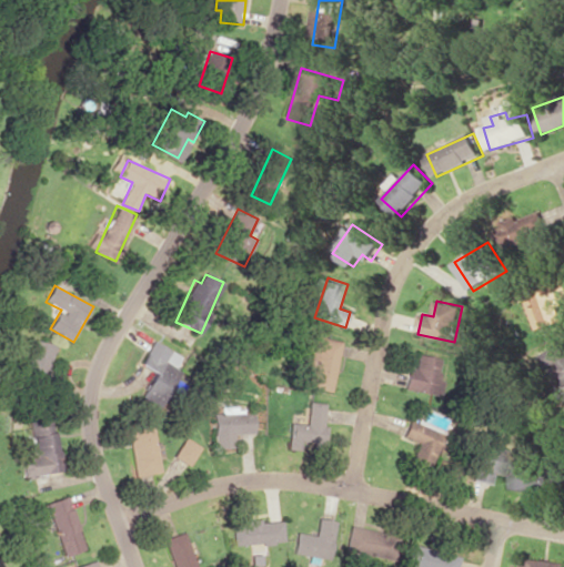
[(334,392),(344,342),(318,336),(306,386),(334,392)]
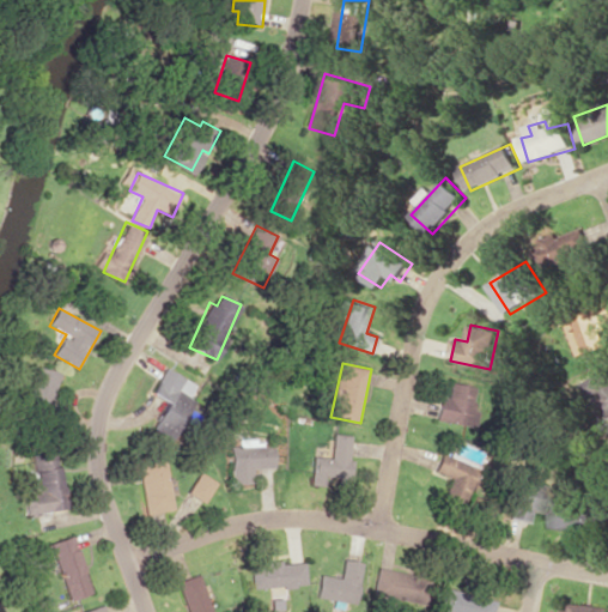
[(49,413),(62,374),(36,365),(23,404),(49,413)]
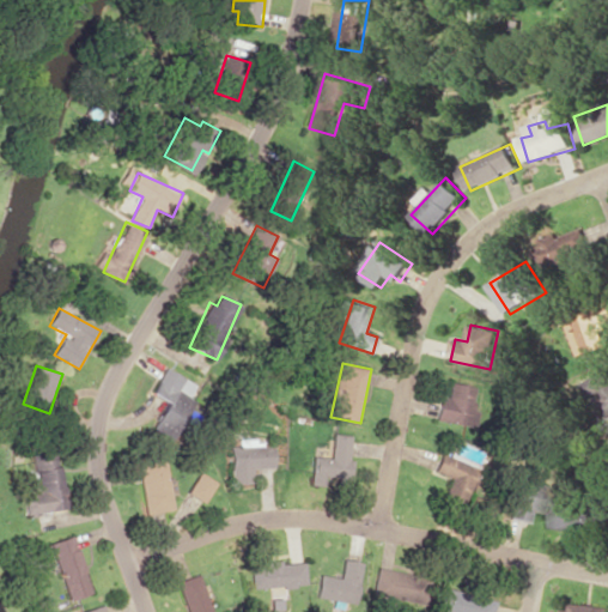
[(202,385),(165,368),(153,394),(168,401),(154,431),(176,441),(202,385)]
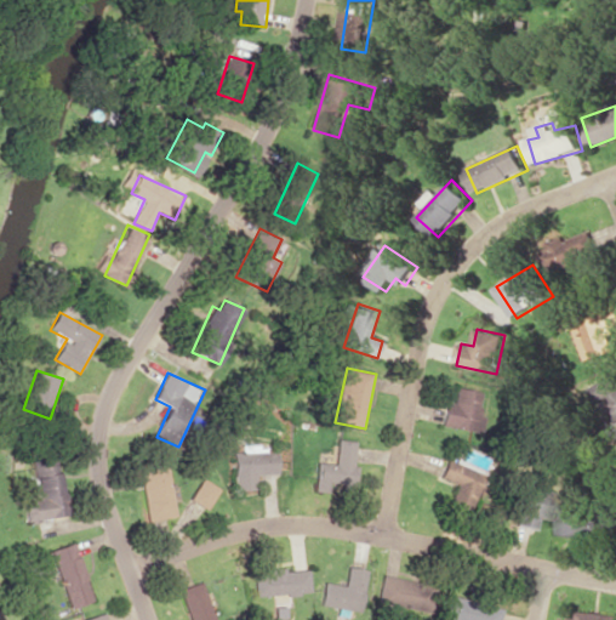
[(449,402),(445,427),(486,432),(489,416),(483,416),(486,392),(460,388),(457,403),(449,402)]
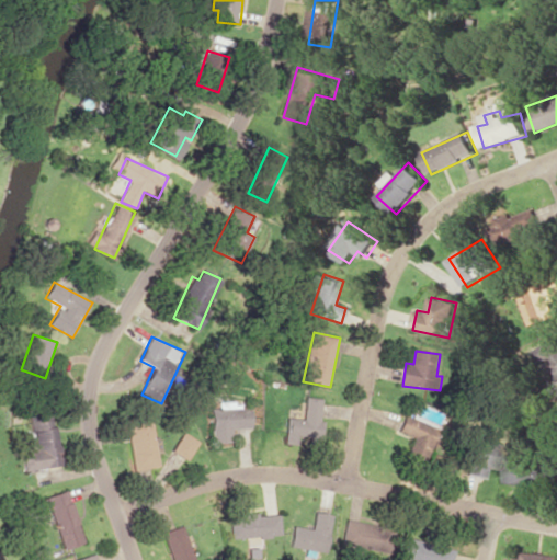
[(288,419),(287,444),(300,444),(300,437),(311,437),(311,446),(325,446),(327,398),(307,397),(306,419),(288,419)]
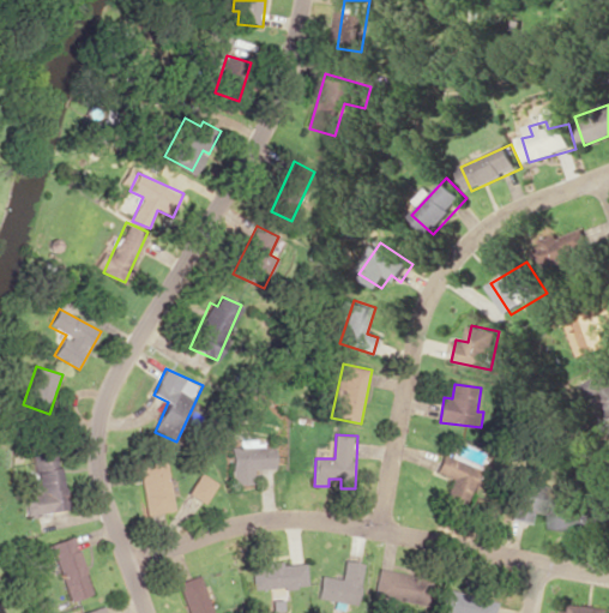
[(436,473),(454,480),(448,497),(466,505),(483,467),(446,451),(436,473)]
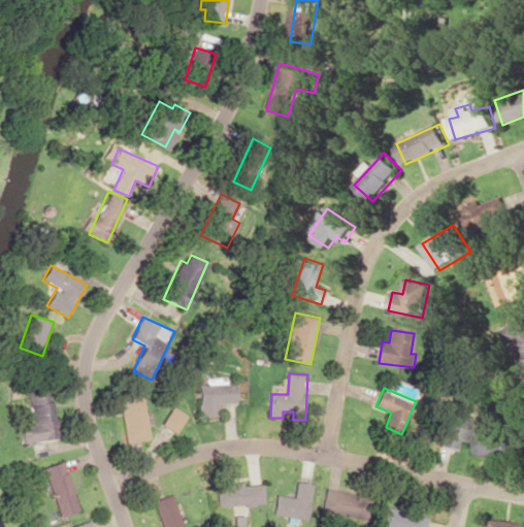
[(59,438),(52,390),(28,393),(33,425),(23,427),(25,443),(59,438)]
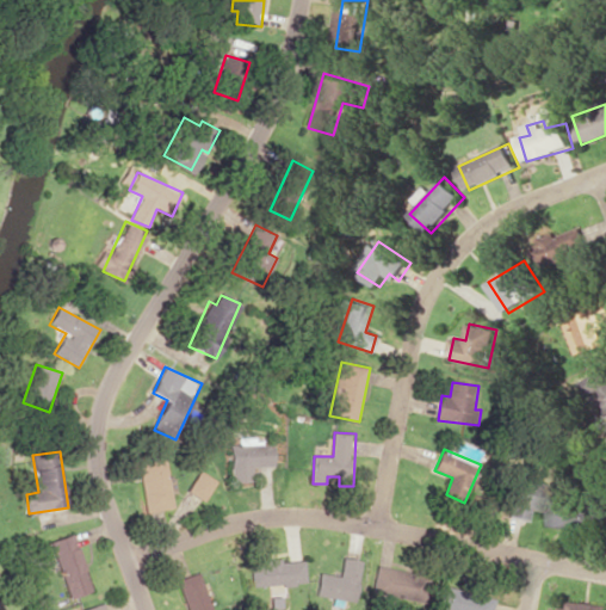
[(168,454),(140,457),(146,512),(174,510),(168,454)]
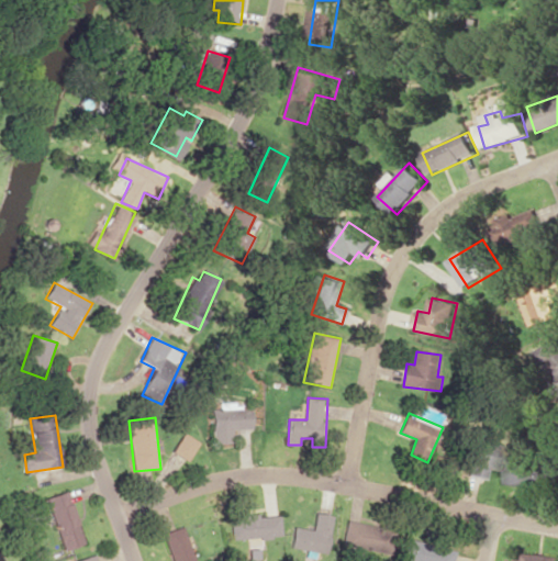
[(234,444),(233,429),(244,429),(244,417),(213,418),(214,444),(234,444)]
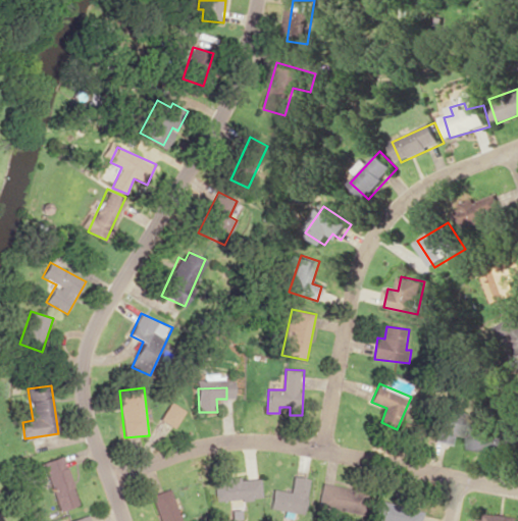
[(186,410),(170,403),(161,420),(176,428),(186,410)]
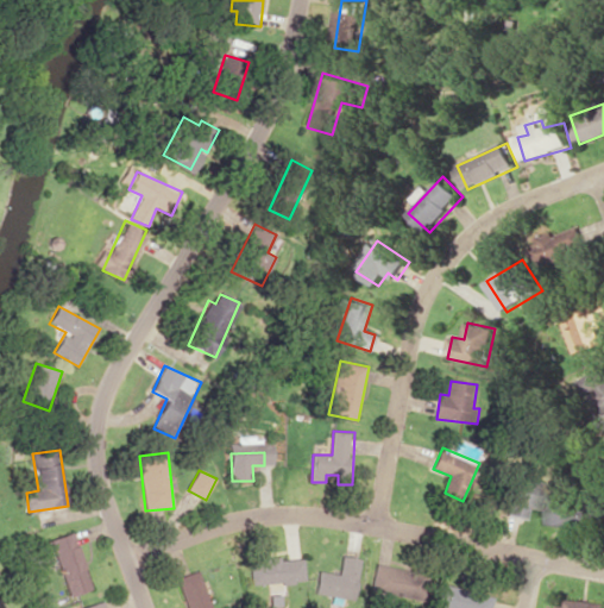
[(548,482),(515,481),(514,507),(547,508),(548,482)]
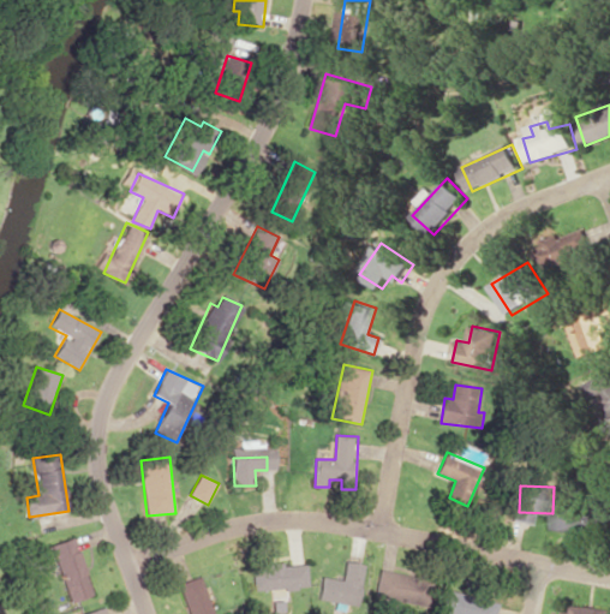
[(557,530),(581,531),(582,508),(560,507),(557,530)]
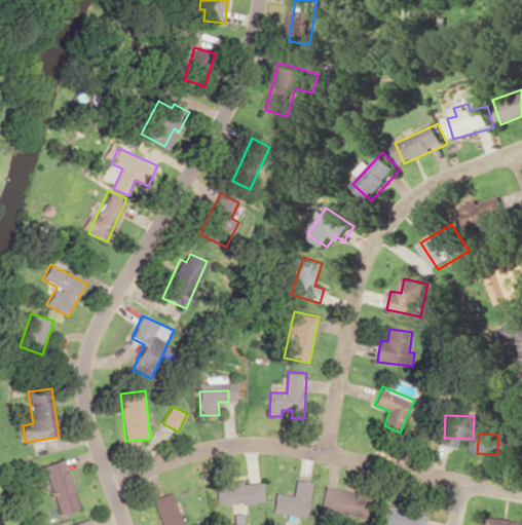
[(44,465),(60,516),(80,510),(64,459),(44,465)]
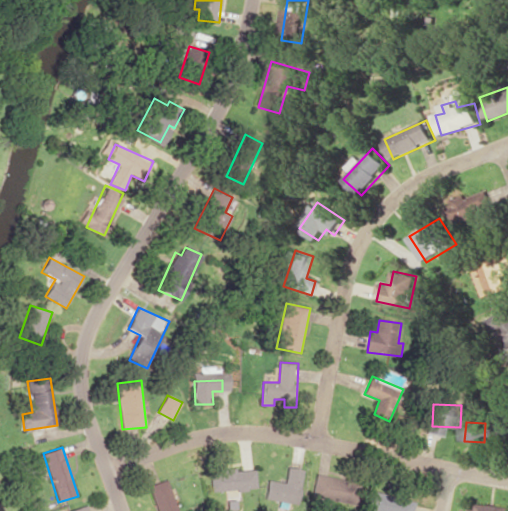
[(305,469),(289,467),(287,483),(268,480),(266,500),(301,504),(305,469)]
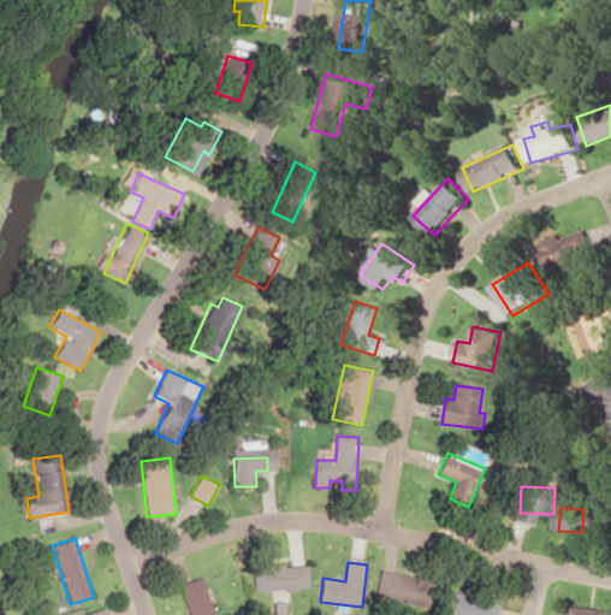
[(254,569),(255,591),(309,590),(309,565),(270,566),(270,569),(254,569)]
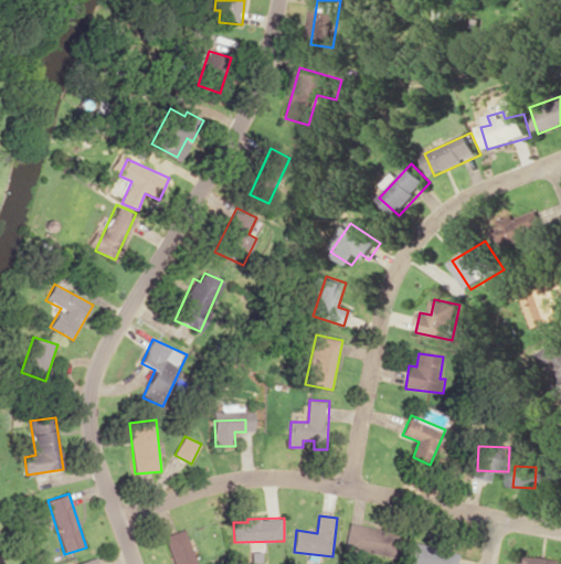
[(398,560),(403,534),(351,523),(346,549),(398,560)]
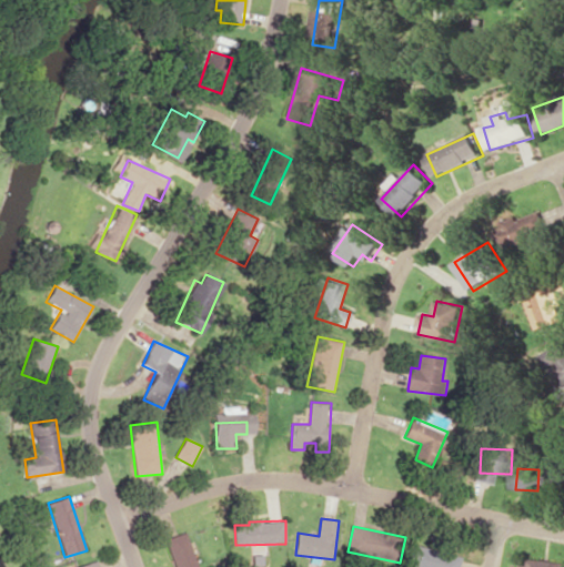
[(164,539),(174,566),(198,566),(185,532),(164,539)]
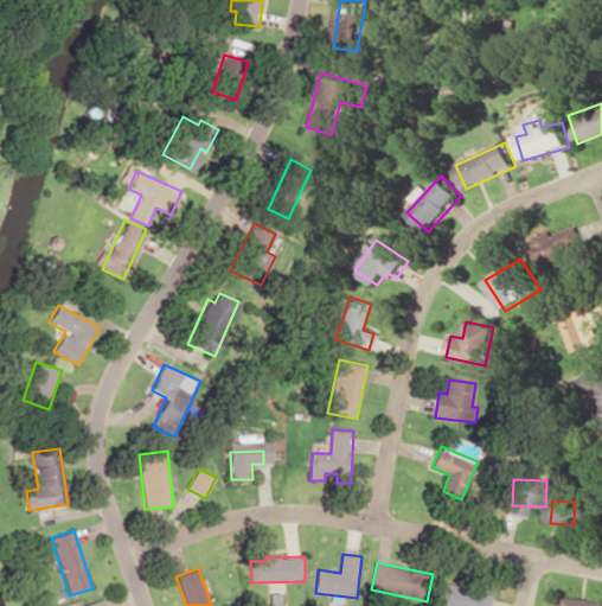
[(491,605),(493,595),(442,586),(437,605),(491,605)]
